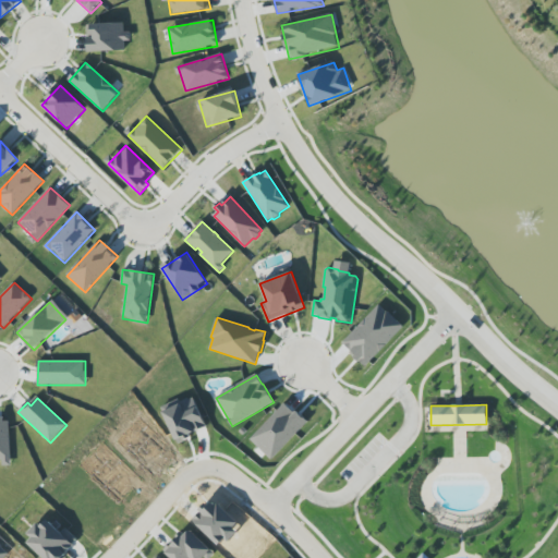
[(0,460),(3,460),(3,466),(11,465),(10,417),(0,417),(0,460)]
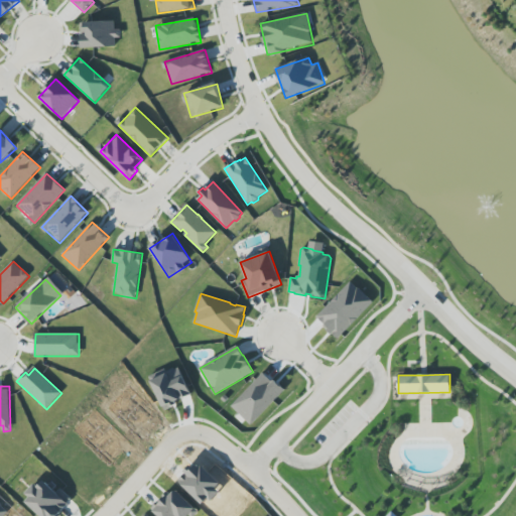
[(158,515),(190,515),(198,510),(175,489),(154,512),(158,515)]
